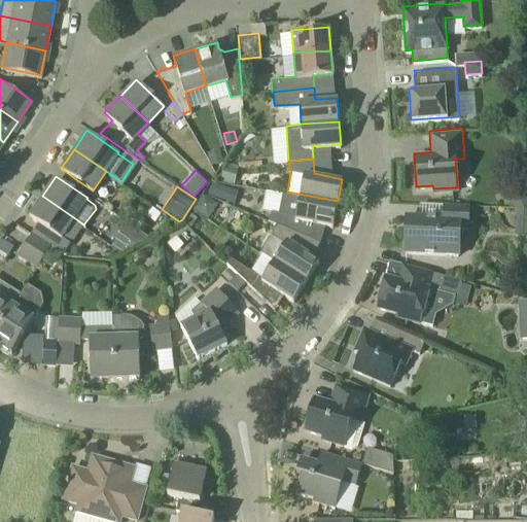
[(276,222),(301,233),(307,219),(332,224),(338,201),(287,192),(283,190),(279,211),(272,209),(268,218),(276,222)]
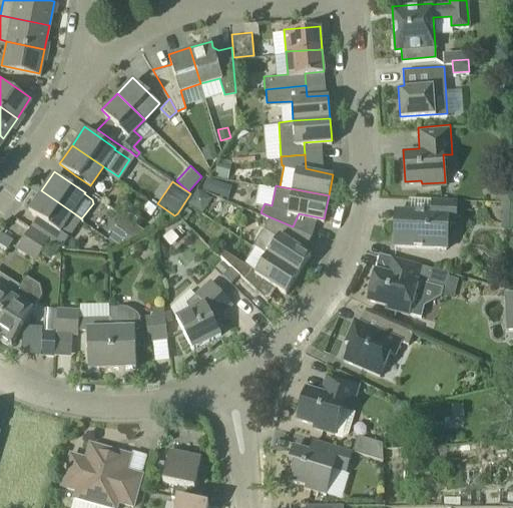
[(41,190),(28,208),(38,215),(30,224),(49,237),(61,244),(80,217),(41,190)]
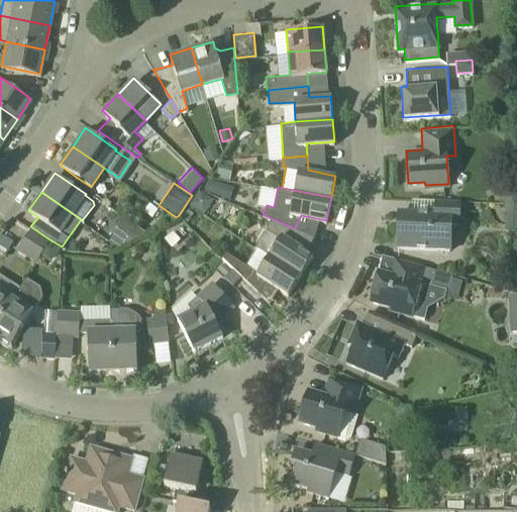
[(469,200),(435,199),(434,211),(399,209),(397,245),(449,247),(450,222),(458,222),(458,207),(468,208),(469,200)]
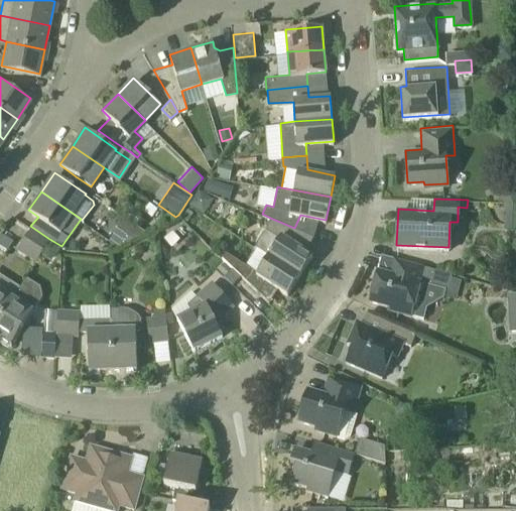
[(146,231),(124,216),(109,237),(120,245),(146,231)]
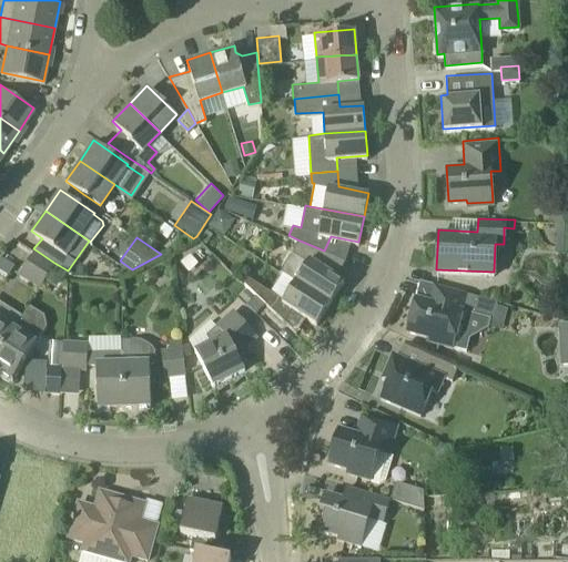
[(295,279),(330,302),(344,279),(318,264),(324,251),(297,239),(293,251),(290,253),(281,265),(281,267),(280,269),(295,279)]
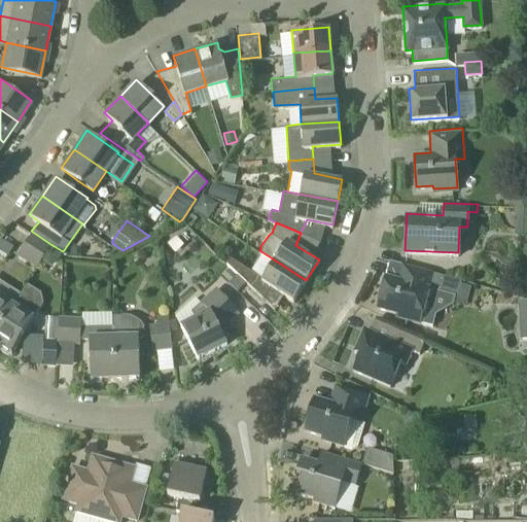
[(31,231),(31,232),(18,252),(34,264),(37,266),(50,244),(31,231)]
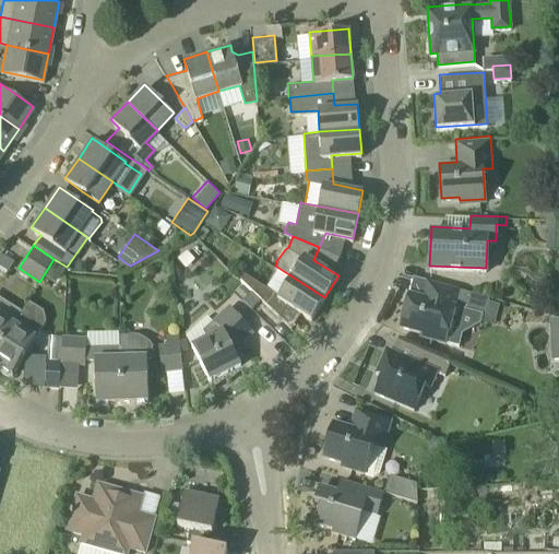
[(268,303),(276,293),(245,272),(240,278),(268,303)]
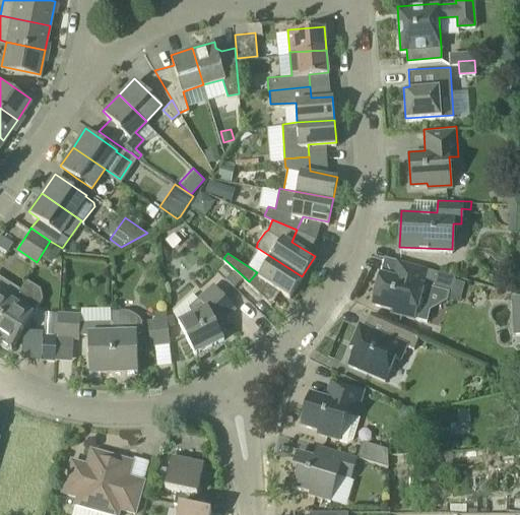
[(391,310),(410,315),(414,316),(427,319),(430,308),(417,305),(420,292),(423,283),(448,290),(450,291),(454,276),(455,273),(426,266),(416,263),(397,258),(384,255),(380,271),(372,302),(392,306),(391,310)]
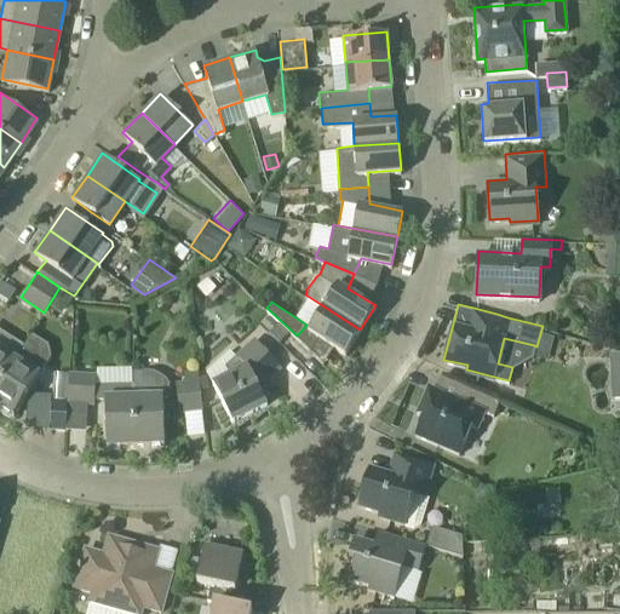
[(345,353),(360,330),(322,305),(308,328),(345,353)]
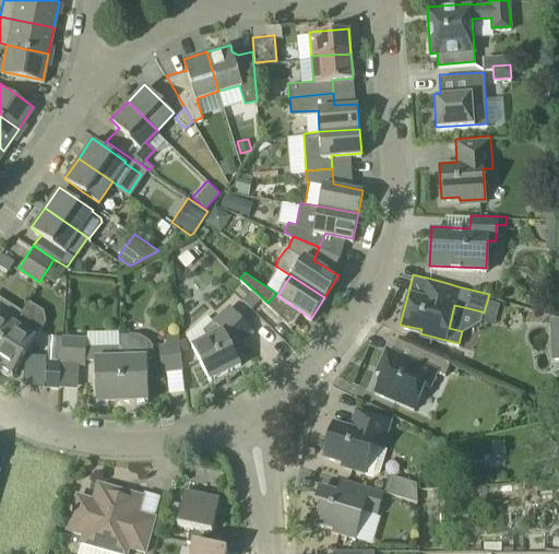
[(260,297),(251,287),(242,297),(251,306),(260,297)]
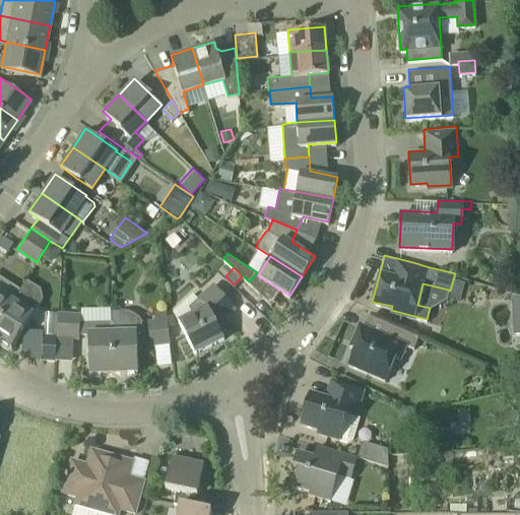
[(0,318),(12,299),(18,290),(20,286),(6,277),(0,287),(0,318)]
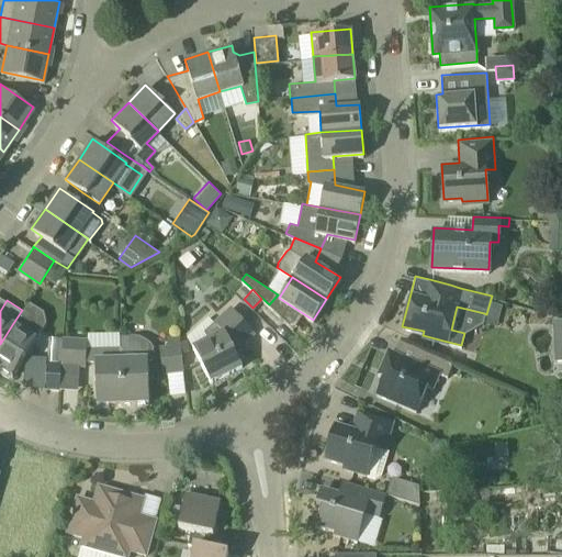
[(0,344),(0,366),(12,375),(24,356),(36,338),(46,320),(44,310),(27,300),(22,310),(20,313),(13,323),(0,344)]
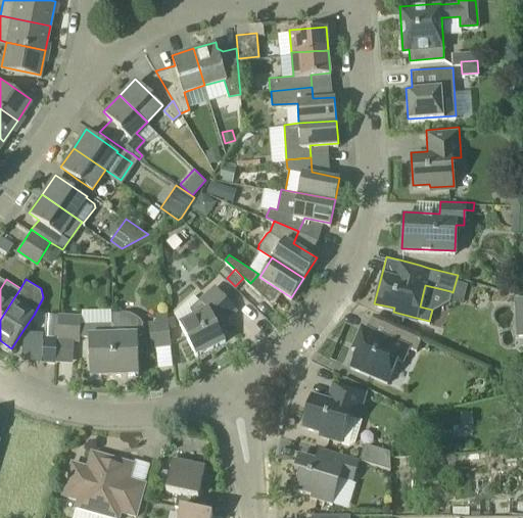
[(237,308),(223,292),(215,284),(190,307),(193,315),(180,322),(186,335),(195,354),(225,338),(218,325),(237,308)]
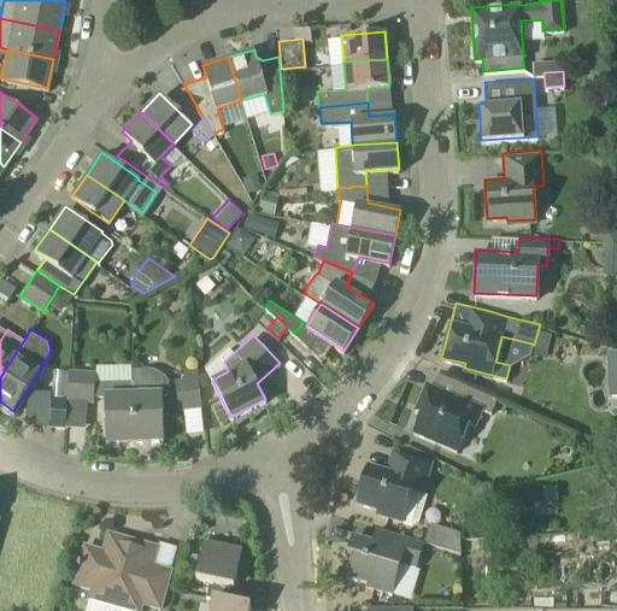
[(616,347),(606,348),(607,365),(616,364),(616,347)]
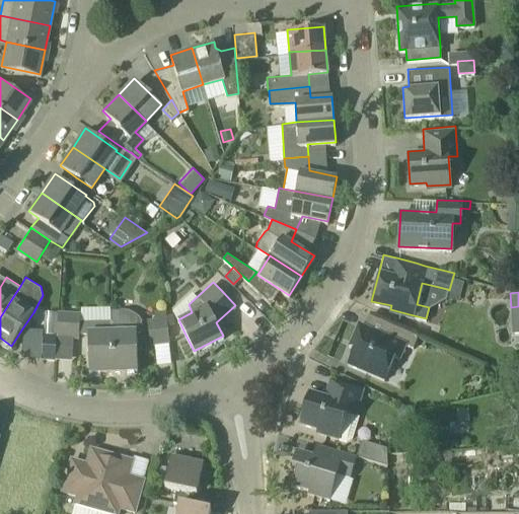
[(147,317),(150,343),(169,341),(166,316),(165,306),(152,308),(153,316),(147,317)]
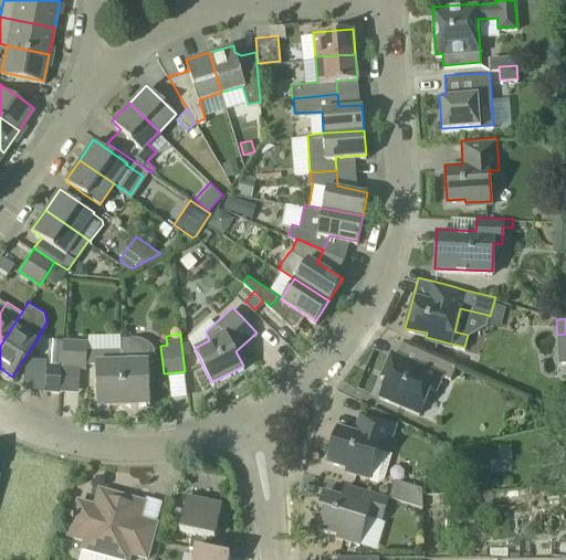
[(122,348),(123,348),(123,359),(122,359),(124,403),(150,403),(149,359),(155,359),(154,348),(155,347),(153,344),(149,340),(142,336),(137,335),(130,335),(130,336),(122,336),(122,348)]
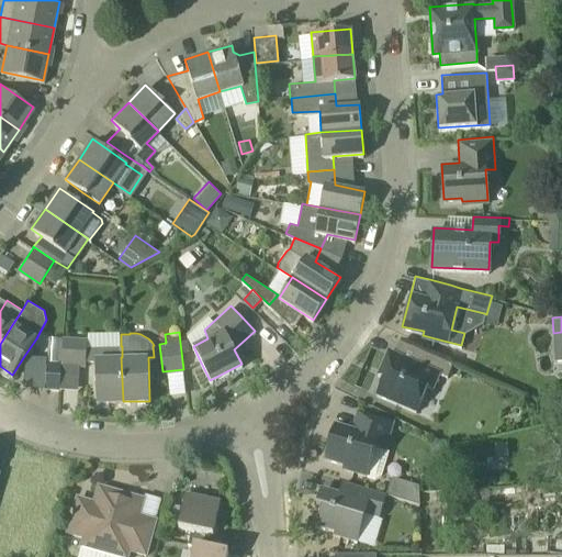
[(60,363),(85,364),(86,360),(94,359),(96,380),(96,402),(123,401),(121,357),(122,357),(122,346),(121,346),(87,346),(87,336),(63,335),(63,338),(60,361),(60,363)]
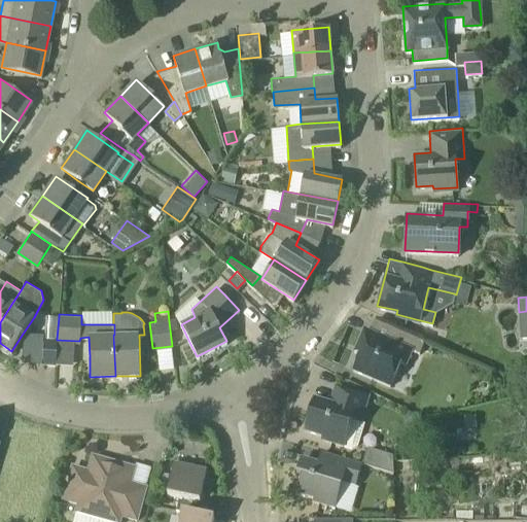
[(424,339),(411,333),(392,324),(387,336),(363,326),(354,349),(359,351),(352,368),(390,383),(400,360),(406,362),(412,348),(419,351),(424,339)]
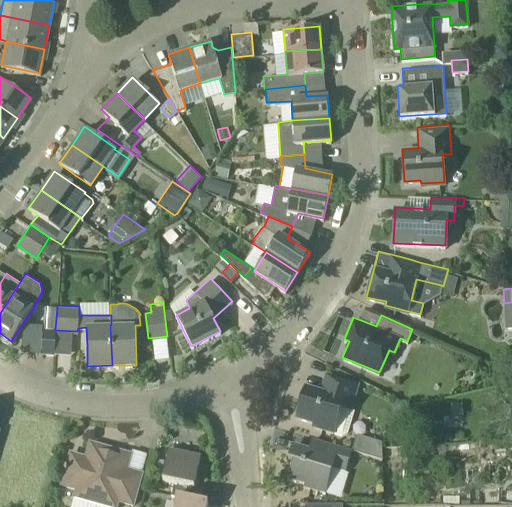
[(55,330),(55,329),(42,328),(40,352),(54,352),(55,330)]
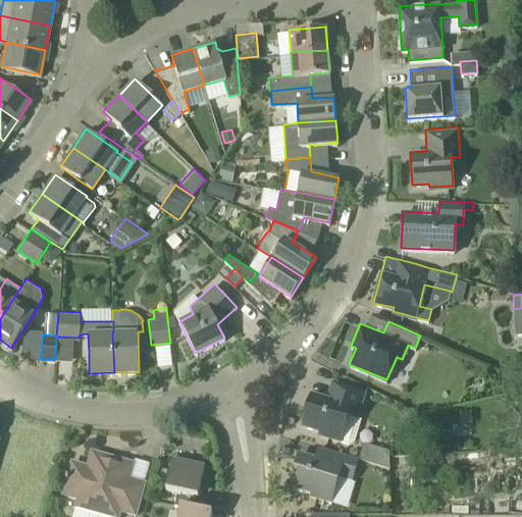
[(318,432),(340,438),(349,442),(354,438),(360,417),(356,415),(364,390),(332,380),(327,398),(311,393),(302,424),(319,429),(318,432)]
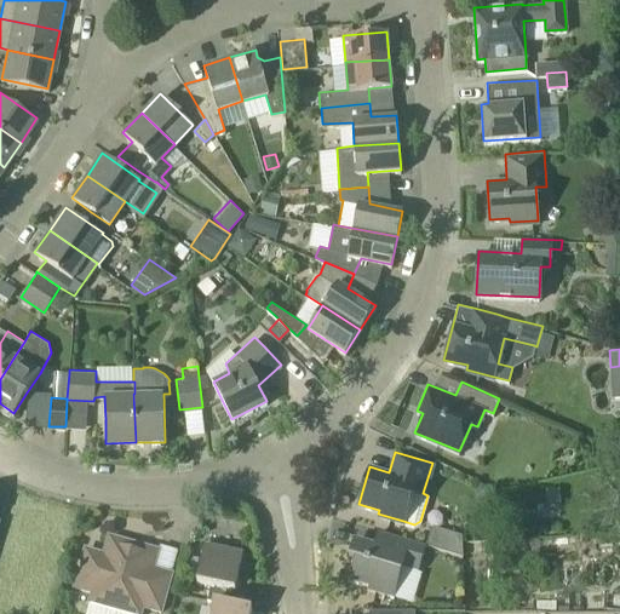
[(425,544),(463,555),(461,533),(435,524),(430,527),(425,544)]
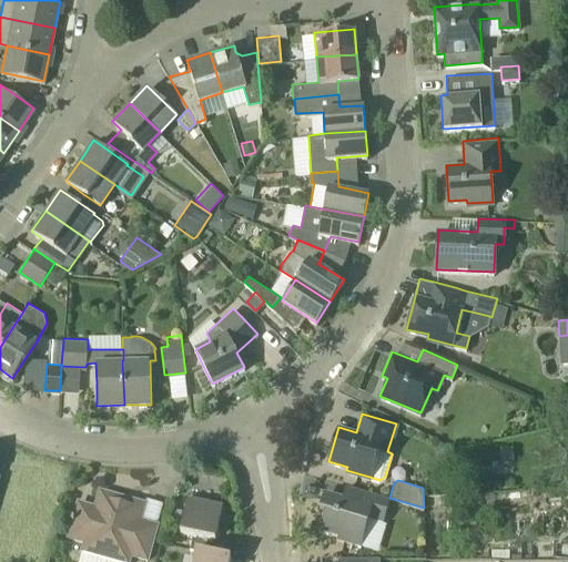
[(336,537),(357,543),(361,544),(368,515),(383,520),(389,497),(346,483),(342,497),(324,492),(320,508),(325,509),(318,528),(337,533),(336,537)]
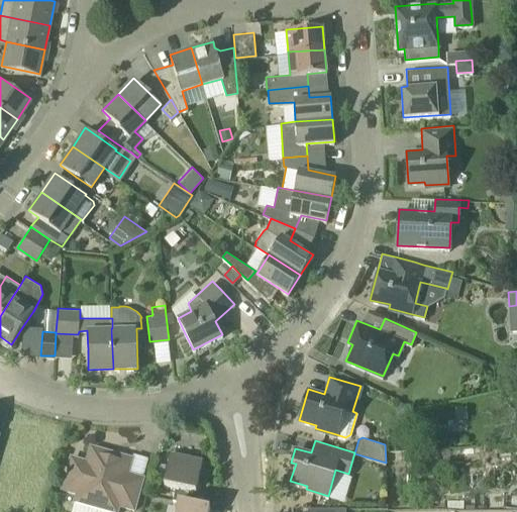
[(65,475),(62,487),(76,491),(73,500),(75,501),(72,511),(73,511),(117,511),(120,504),(134,508),(137,495),(142,476),(127,472),(131,456),(91,444),(86,459),(71,455),(65,475)]
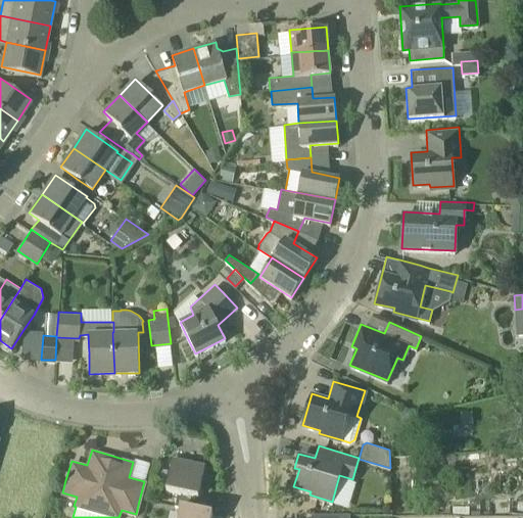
[(180,506),(202,510),(205,498),(198,496),(204,464),(173,458),(165,489),(177,492),(175,505),(180,506)]
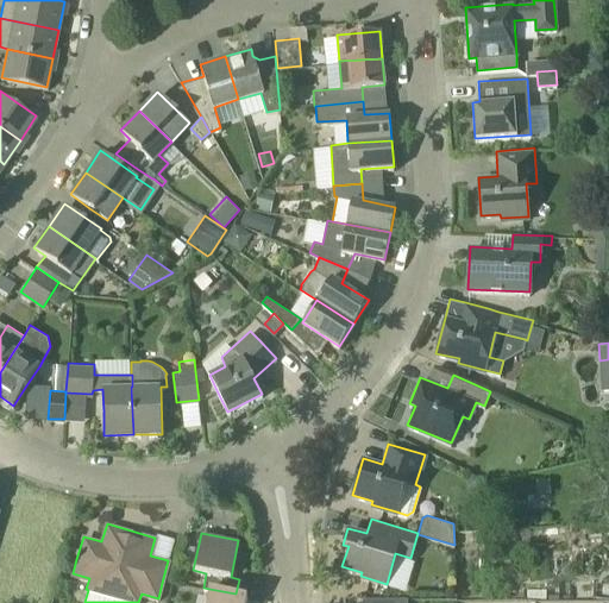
[(551,575),(551,596),(596,596),(596,575),(551,575)]
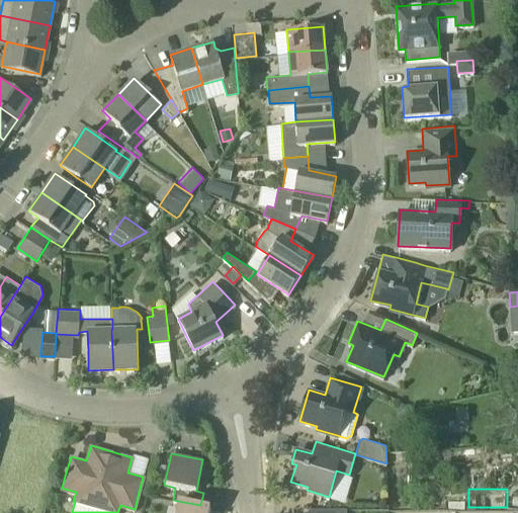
[(178,501),(175,512),(208,512),(209,507),(200,505),(178,501)]
